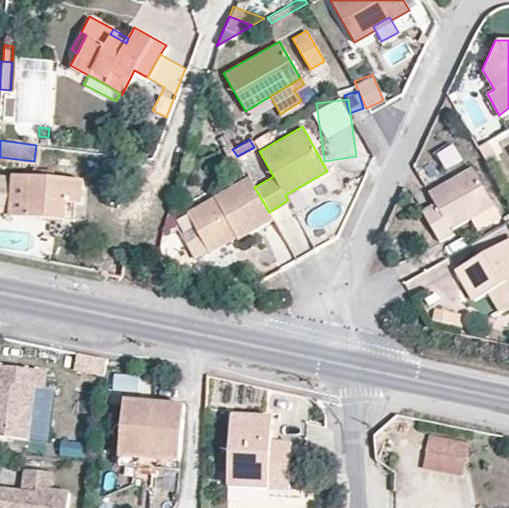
[(435,149),(444,166),(461,157),(452,140),(435,149)]
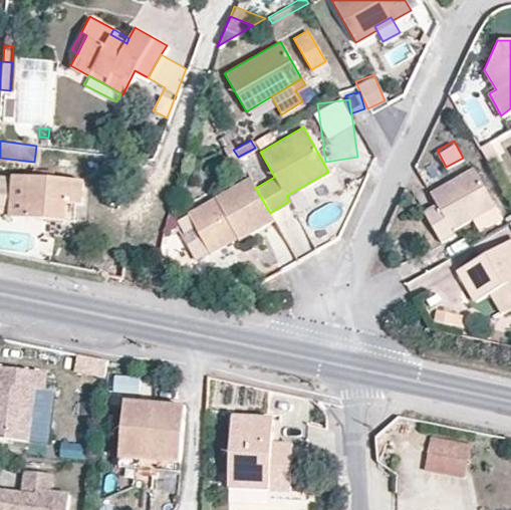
[(233,150),(229,142),(223,146),(227,154),(233,150)]
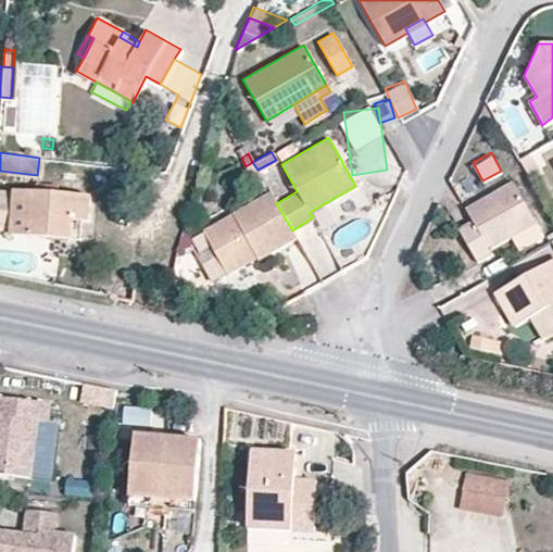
[(258,170),(252,162),(246,166),(250,174),(258,170)]
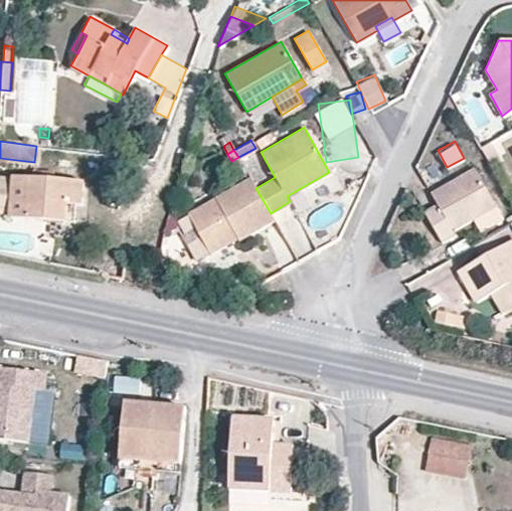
[(502,218),(473,167),(430,192),(437,203),(422,211),(441,241),(454,233),(452,228),(471,217),(479,231),(502,218)]
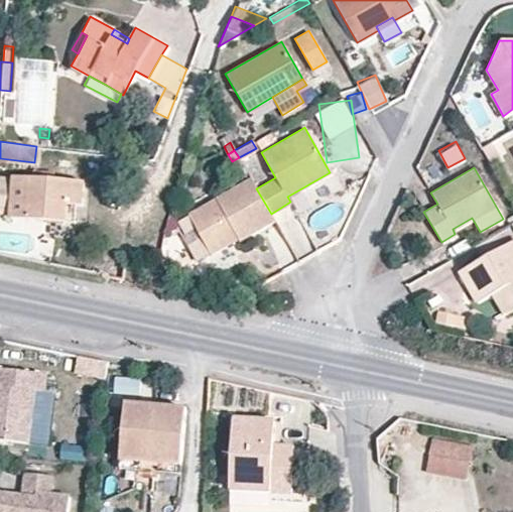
[(51,177),(52,170),(31,169),(30,176),(51,177)]
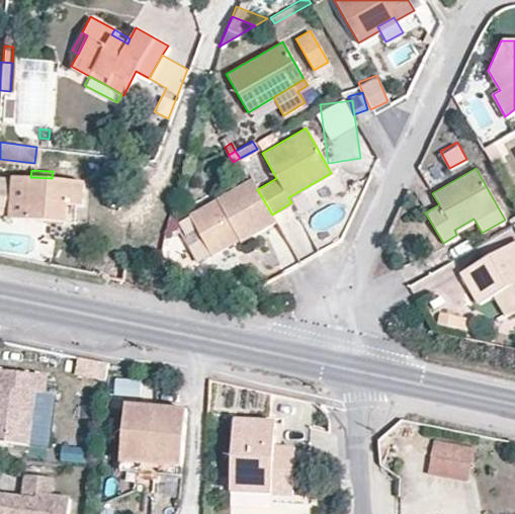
[(80,204),(82,180),(52,178),(30,177),(0,174),(0,212),(9,213),(8,217),(74,222),(75,203),(80,204)]
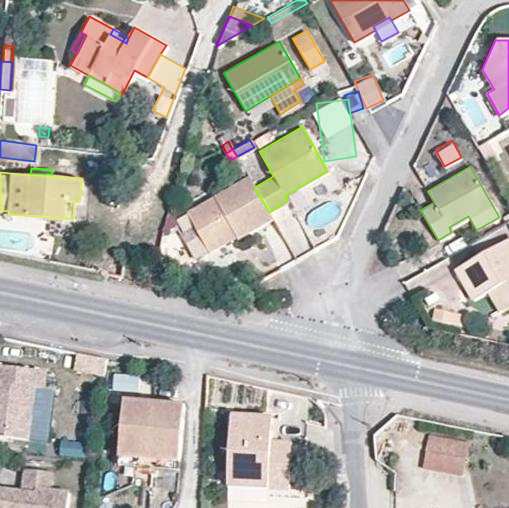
[(237,237),(272,217),(269,212),(254,187),(248,176),(186,212),(207,250),(235,234),(237,237)]
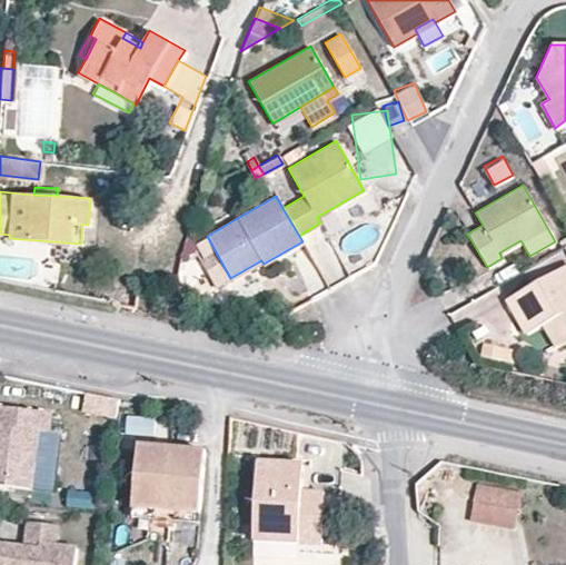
[(230,278),(207,236),(191,245),(216,287),(230,278)]
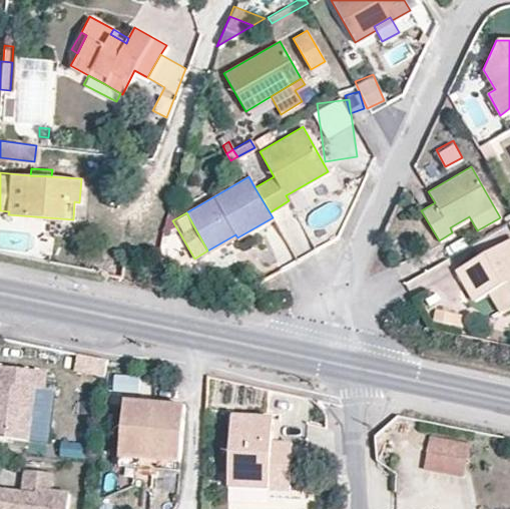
[(509,236),(455,268),(473,300),(488,291),(499,284),(509,302),(509,236)]
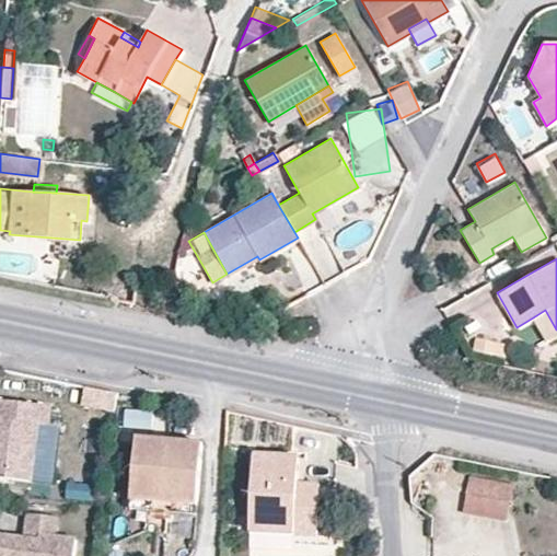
[(183,293),(185,282),(173,279),(171,290),(183,293)]
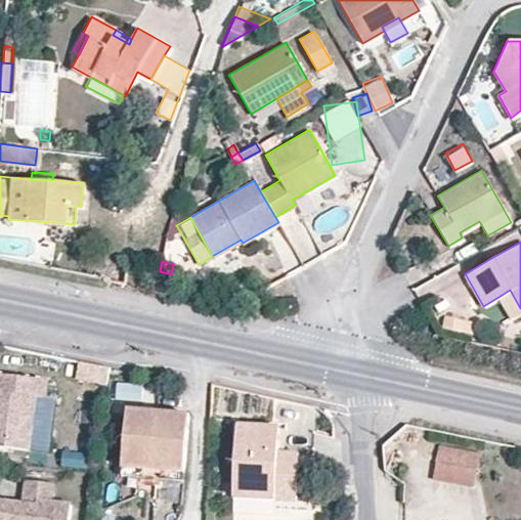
[(520,310),(520,308),(510,290),(498,297),(511,317),(520,310)]
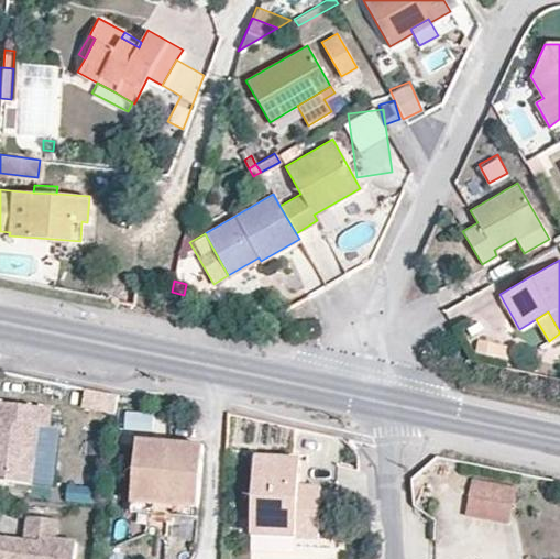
[(506,357),(508,346),(478,338),(474,350),(506,357)]
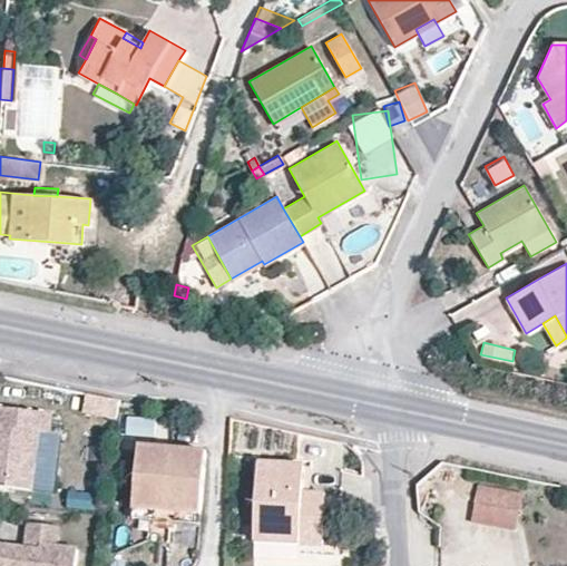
[(117,416),(118,398),(84,391),(80,408),(117,416)]
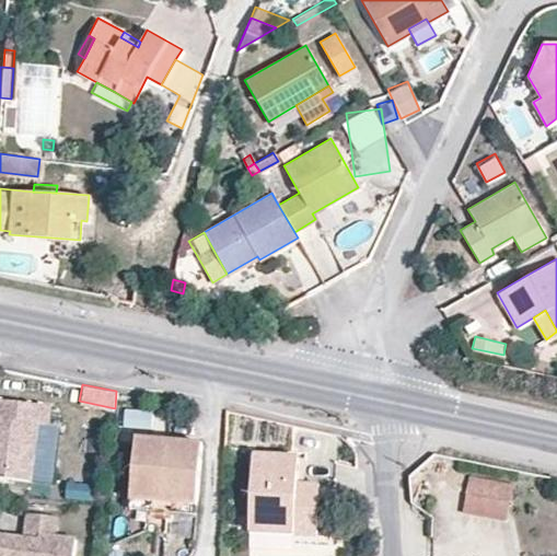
[(0,474),(28,478),(36,421),(45,423),(47,404),(0,397),(0,474)]
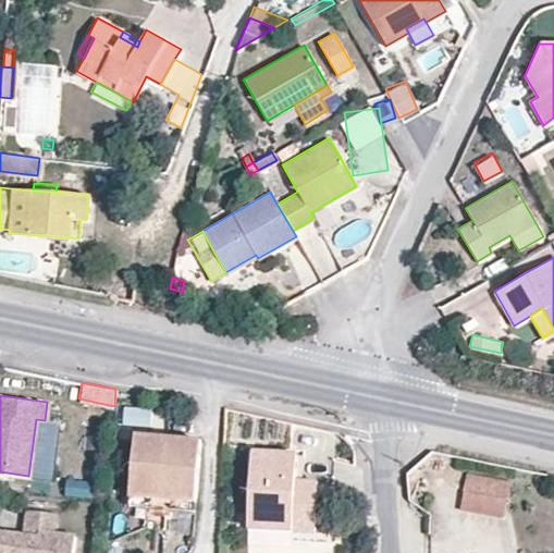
[(122,421),(147,420),(147,404),(121,405),(122,421)]
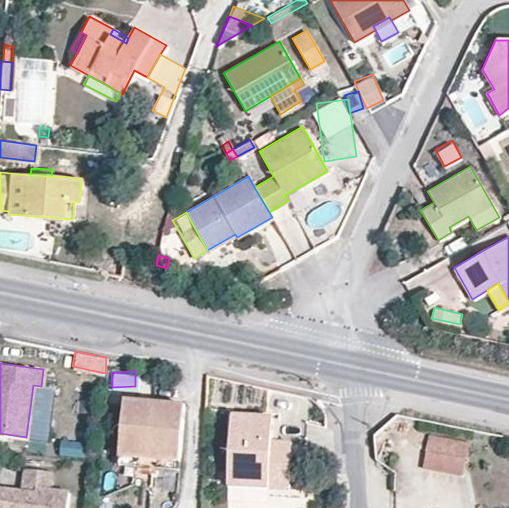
[(178,459),(183,403),(122,399),(118,454),(136,456),(157,457),(178,459)]
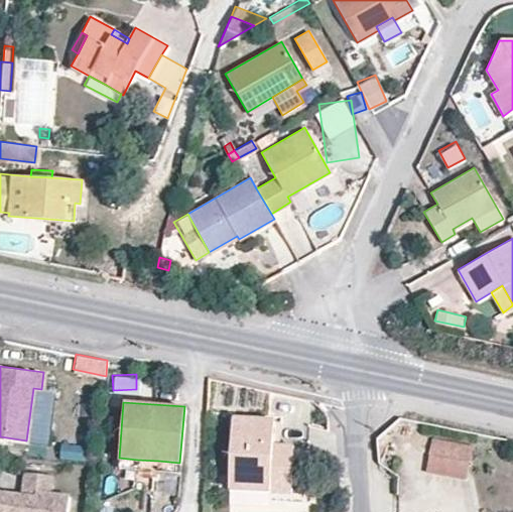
[(285,456),(285,442),(277,441),(271,441),(272,418),(232,416),(229,482),(269,485),(269,491),(289,492),(290,456),(285,456)]
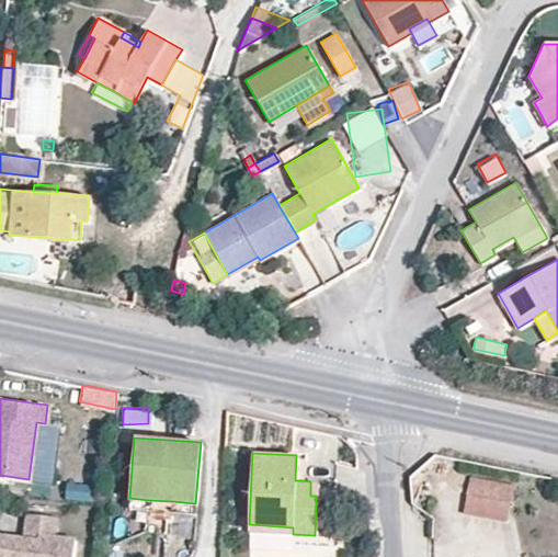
[(503,518),(511,484),(470,475),(464,510),(503,518)]
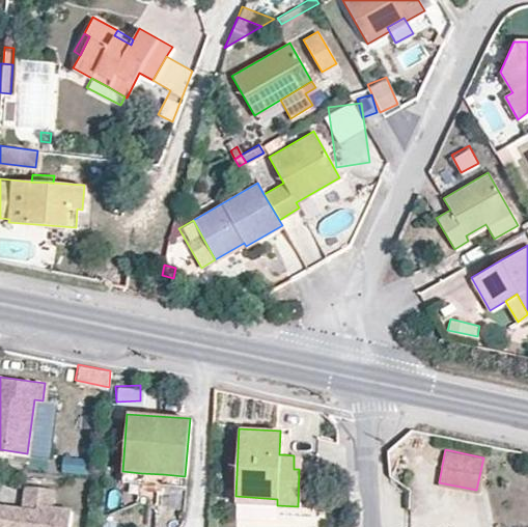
[(62,453),(59,469),(88,473),(90,458),(62,453)]
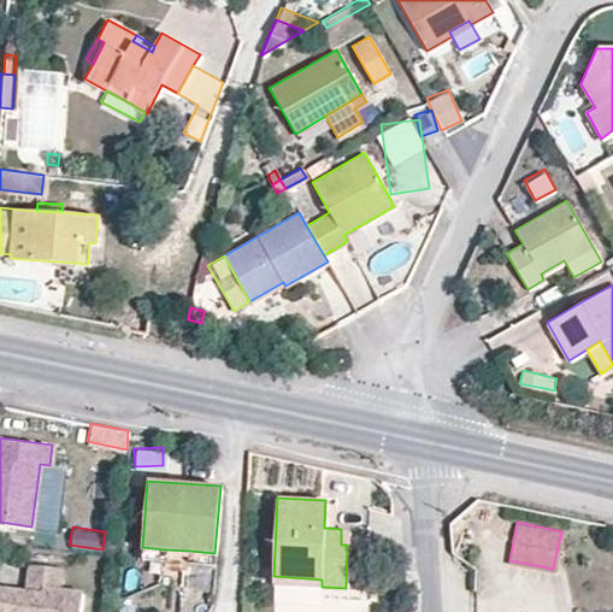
[(163,559),(164,549),(142,547),(141,558),(163,559)]
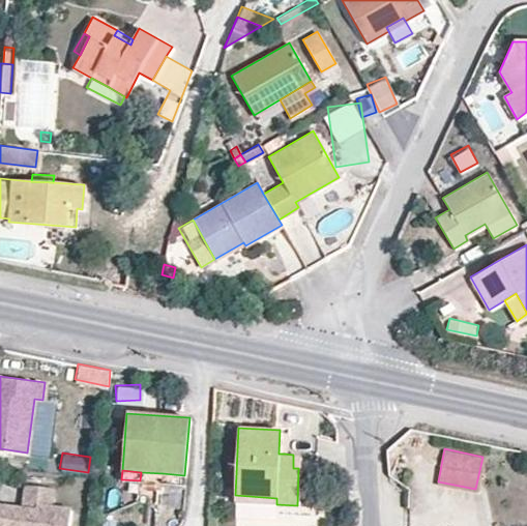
[(183,485),(184,475),(163,473),(162,483),(183,485)]
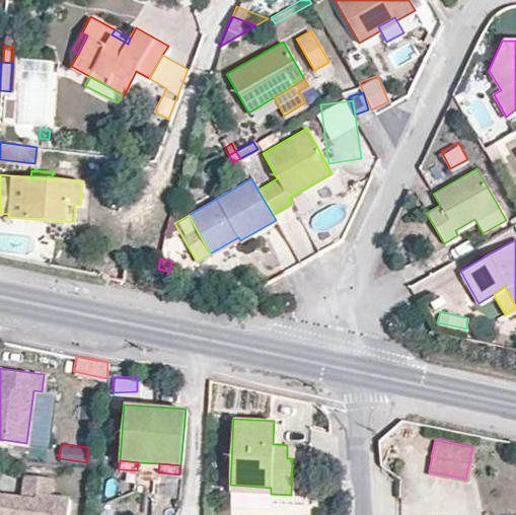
[(65,514),(68,498),(48,496),(51,477),(22,473),(20,492),(34,494),(33,498),(20,496),(0,493),(0,514),(65,514)]
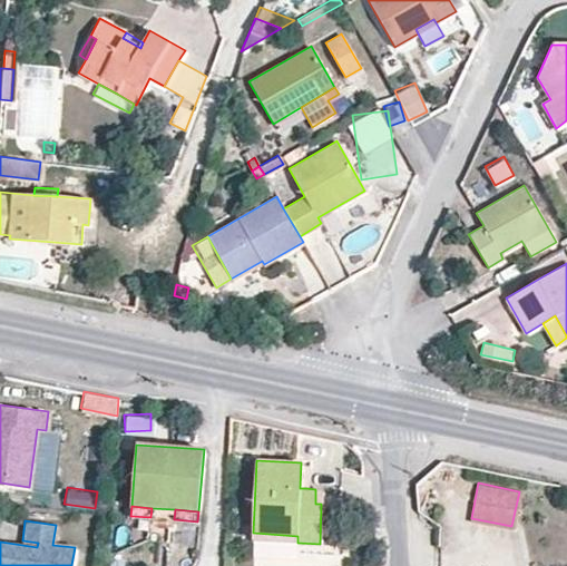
[(297,543),(297,536),(253,533),(253,539),(297,543)]
